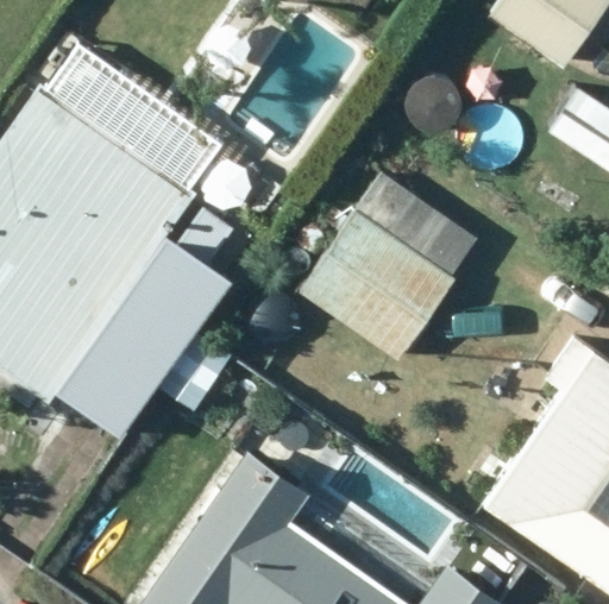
[(500,0),(489,16),(563,70),(608,6),(608,0),(500,0)]
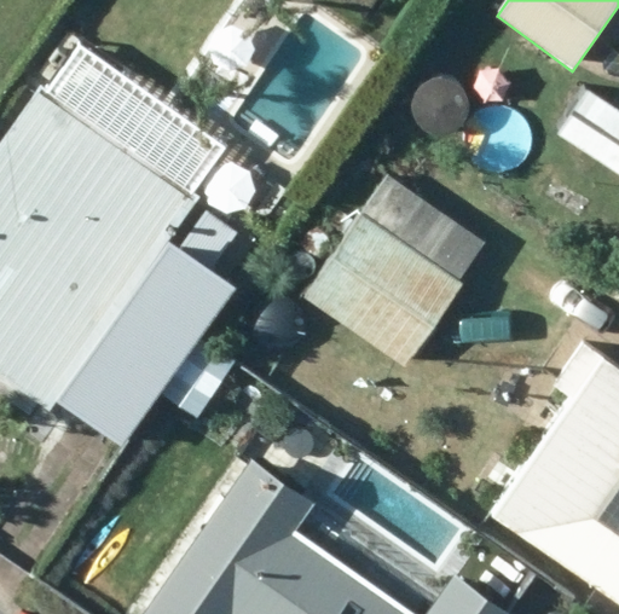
[(39,88),(0,145),(0,144),(0,377),(50,410),(103,335),(167,381),(214,312),(150,267),(198,198),(39,88)]
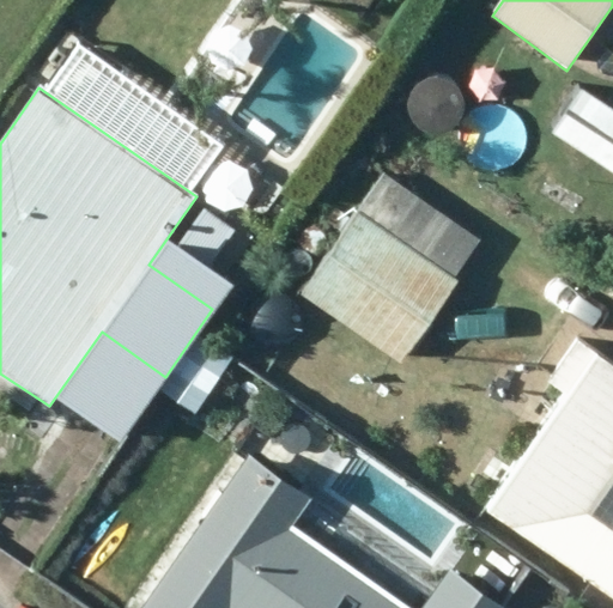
[(402,364),(461,280),(455,277),(480,241),(438,211),(410,251),(392,238),(335,318),(402,364)]
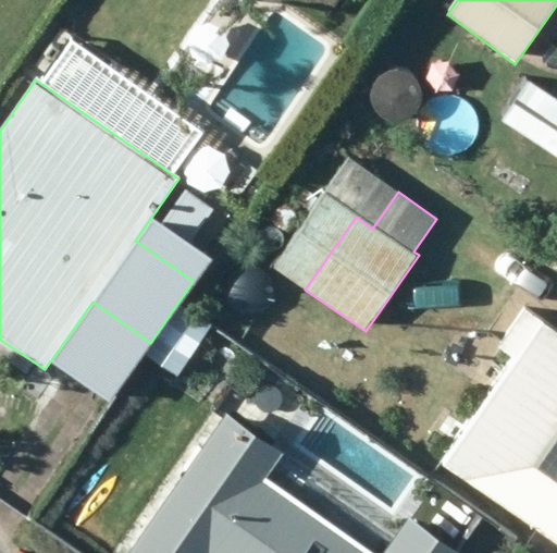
[(496,345),(517,360),(444,467),(556,543),(556,327),(523,304),(496,345)]
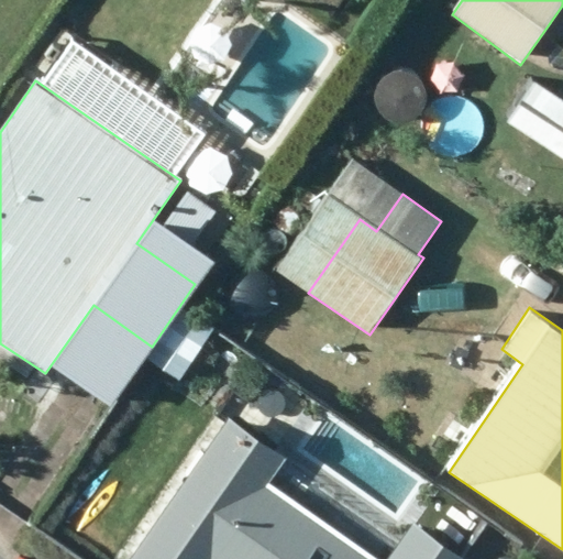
[(464,558),(474,546),(411,502),(382,544),(265,460),(279,439),(225,401),(125,539),(154,558),(195,558),(207,544),(228,558),(464,558)]
